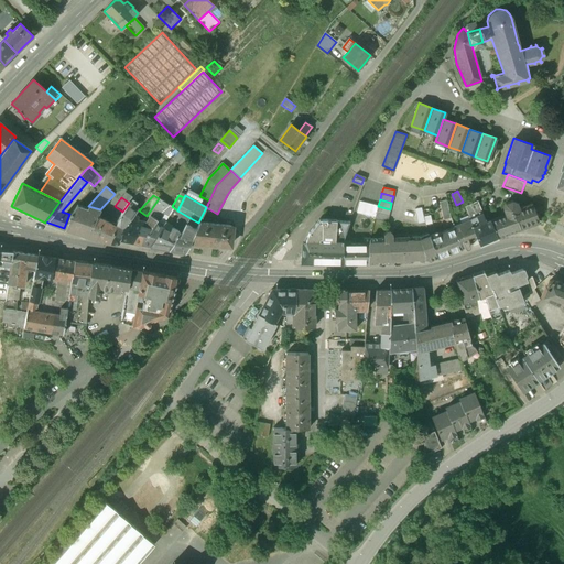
[(449,218),(446,199),(438,201),(443,219),(449,218)]
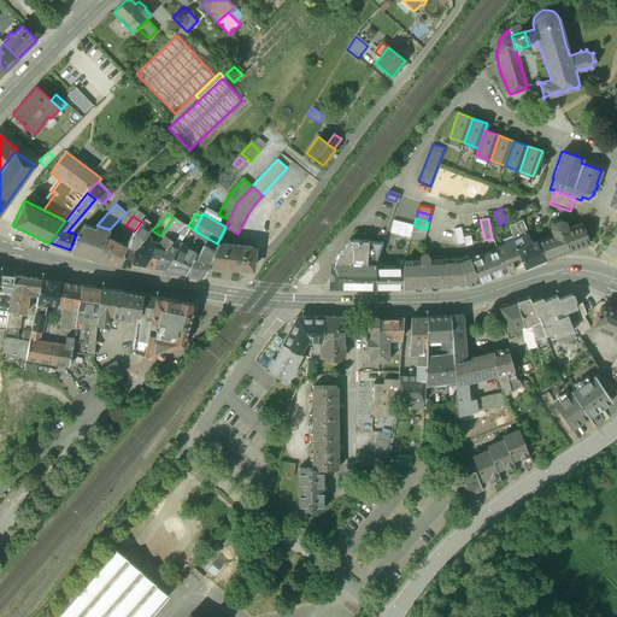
[(521,218),(507,224),(513,239),(527,233),(527,234),(528,234),(521,218)]
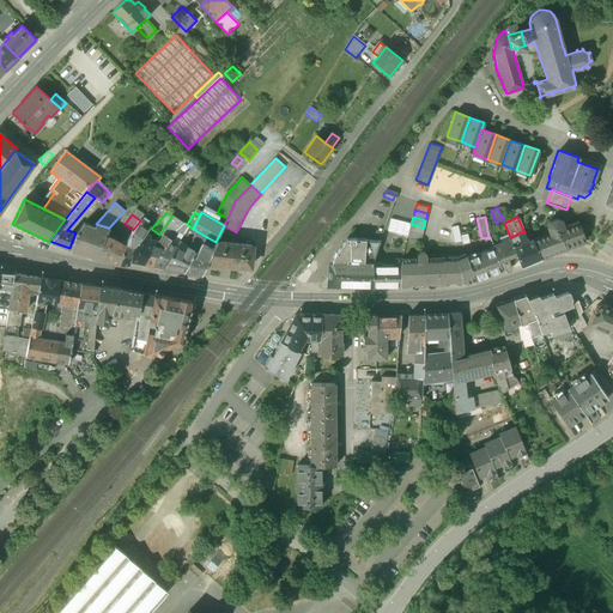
[(560,219),(556,217),(548,220),(546,225),(548,232),(532,238),(533,242),(539,258),(540,256),(540,258),(541,256),(563,248),(564,249),(564,248),(570,246),(570,247),(580,243),(584,241),(577,220),(563,225),(560,219)]
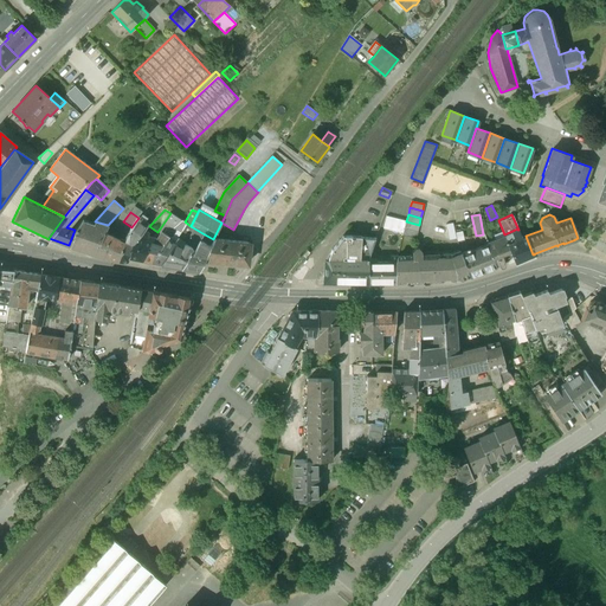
[(181,220),(174,216),(172,220),(168,225),(173,229),(175,226),(181,220)]
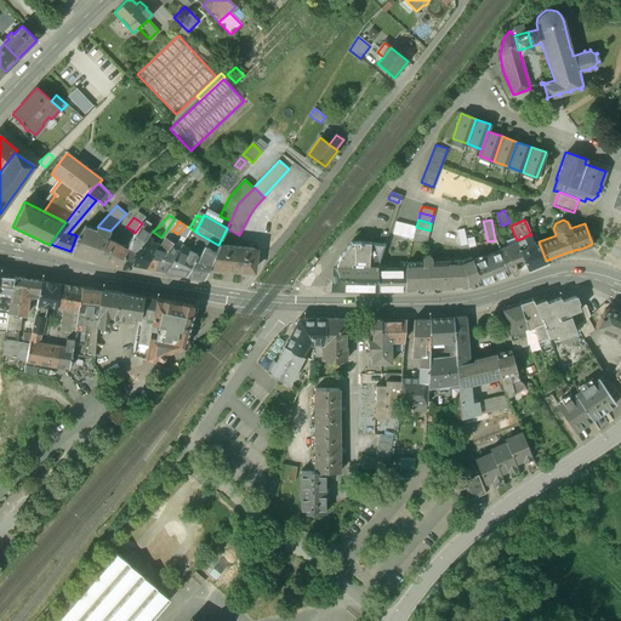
[(416,226),(396,221),(392,234),(412,239),(416,226)]
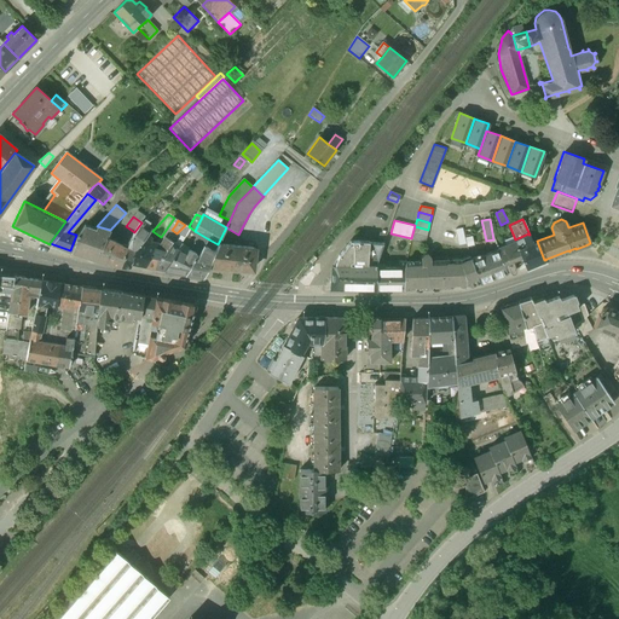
[(150,230),(142,223),(134,232),(133,235),(142,241),(146,236),(150,230)]
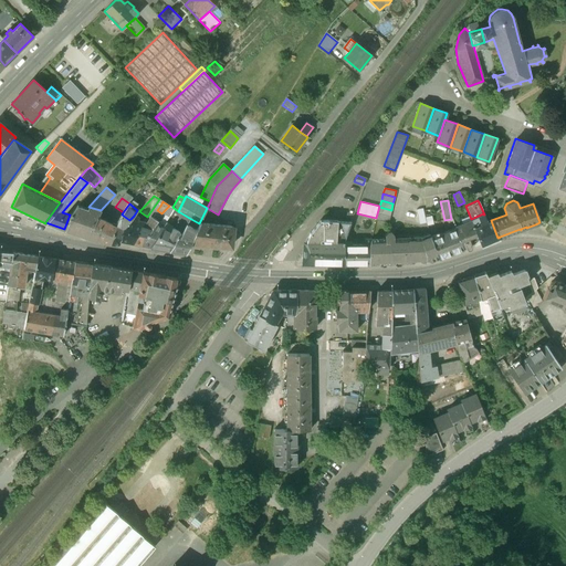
[(77,206),(70,215),(64,229),(87,237),(88,234),(97,218),(101,210),(88,207),(88,206),(87,209),(77,206)]
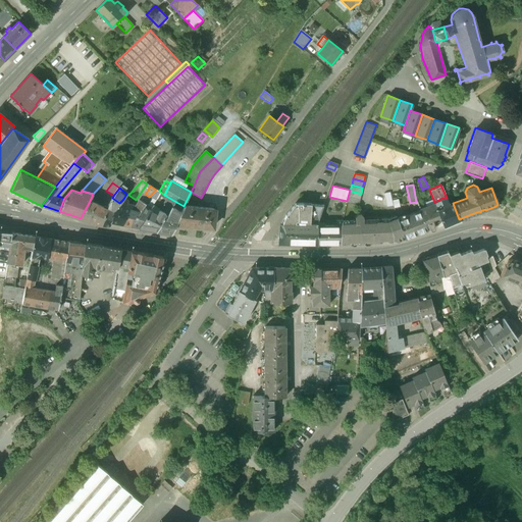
[(156,190),(151,195),(149,197),(153,199),(155,200),(160,192),(159,191),(156,190)]
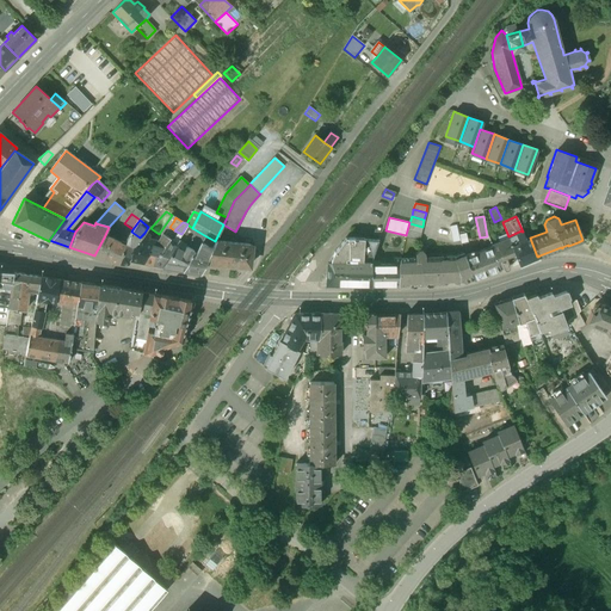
[(423,227),(409,223),(408,230),(420,234),(423,227)]
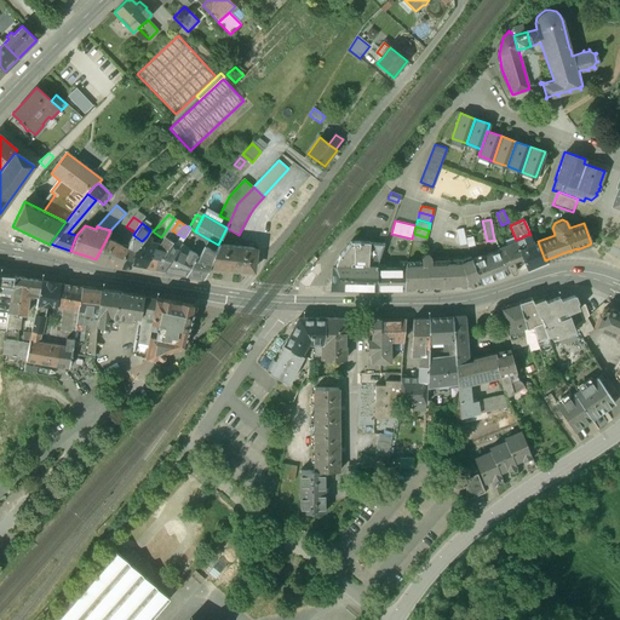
[(195,231),(190,228),(184,237),(179,246),(178,248),(187,253),(188,248),(199,254),(205,246),(207,239),(195,231)]
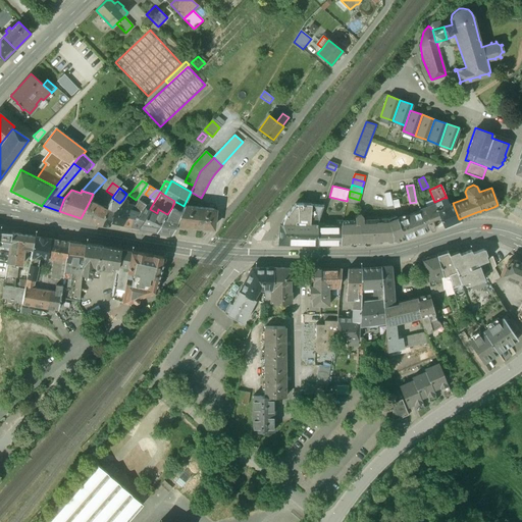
[(359,200),(349,197),(347,203),(358,205),(359,200)]
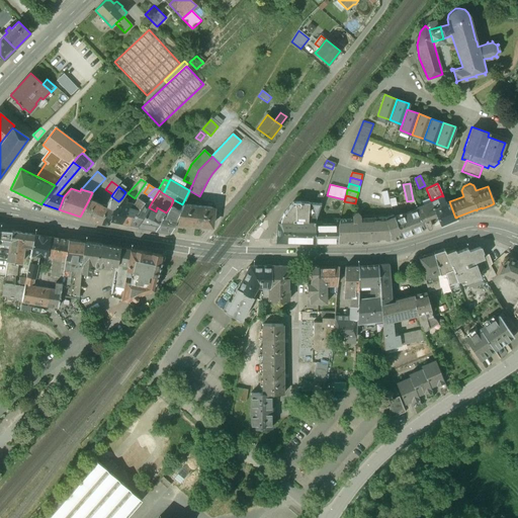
[(449,201),(445,203),(442,196),(442,195),(431,200),(434,207),(433,207),(437,218),(439,224),(455,218),(450,204),(449,201)]
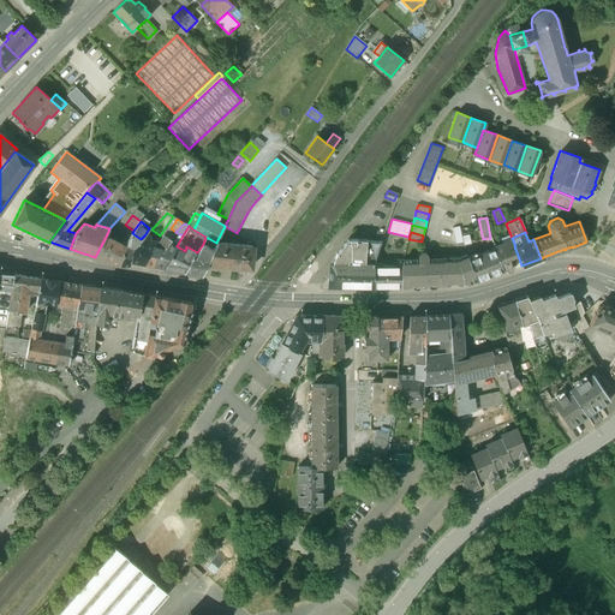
[(132,233),(127,239),(125,245),(125,246),(120,260),(130,262),(135,248),(138,244),(141,239),(132,233)]
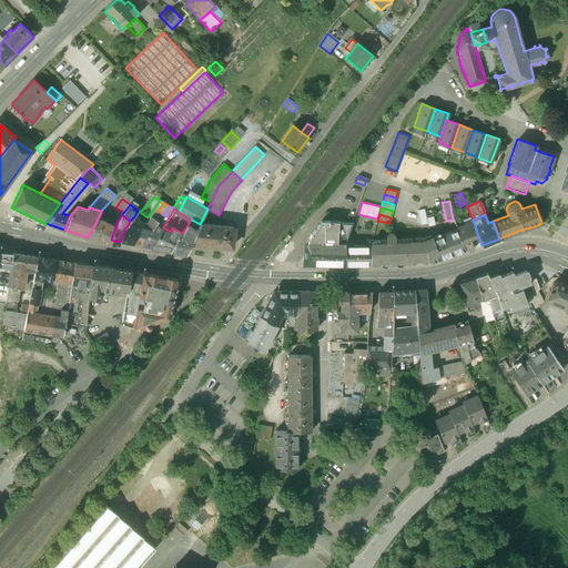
[(128,225),(124,229),(120,242),(133,244),(139,232),(142,225),(137,223),(139,220),(134,216),(128,225)]
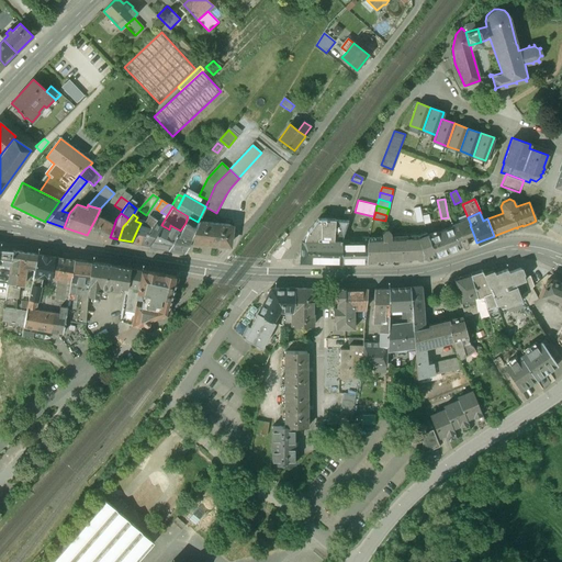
[(141,223),(137,229),(132,242),(139,243),(154,223),(156,220),(155,218),(155,217),(150,215),(149,215),(146,222),(143,220),(141,223)]
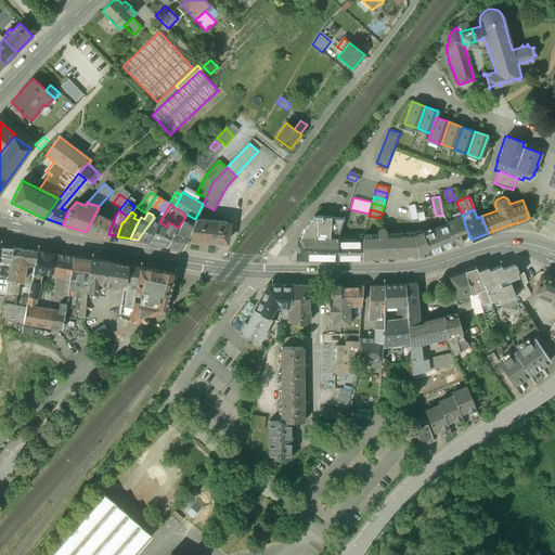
[(113,221),(95,214),(87,230),(108,234),(113,222),(113,221)]
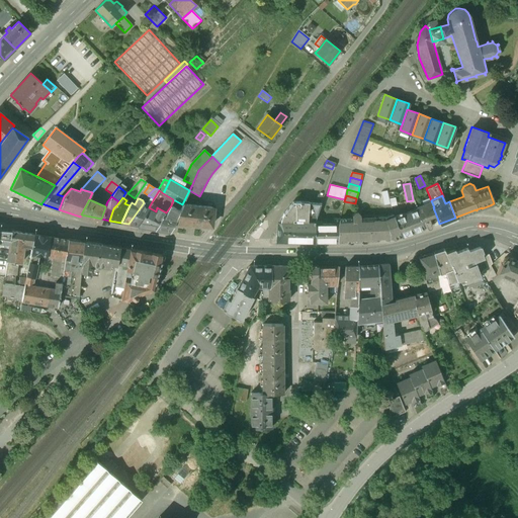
[(431,200),(416,206),(417,208),(424,227),(426,227),(427,227),(427,228),(429,228),(430,228),(430,227),(431,226),(431,225),(430,221),(437,218),(433,207),(434,207),(431,200)]
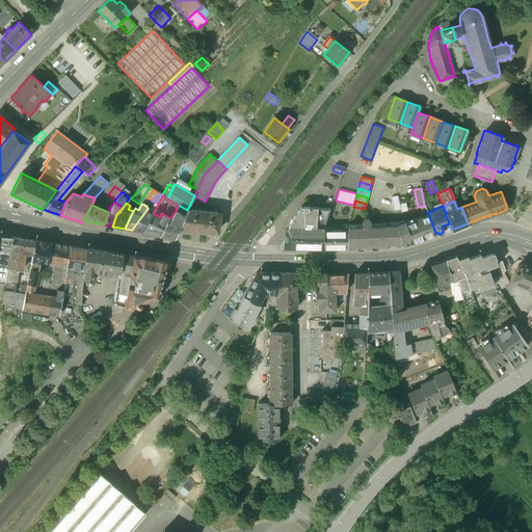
[(329,208),(308,207),(300,207),(291,218),(300,218),(300,228),(311,228),(317,228),(319,222),(324,223),(323,228),(329,208)]
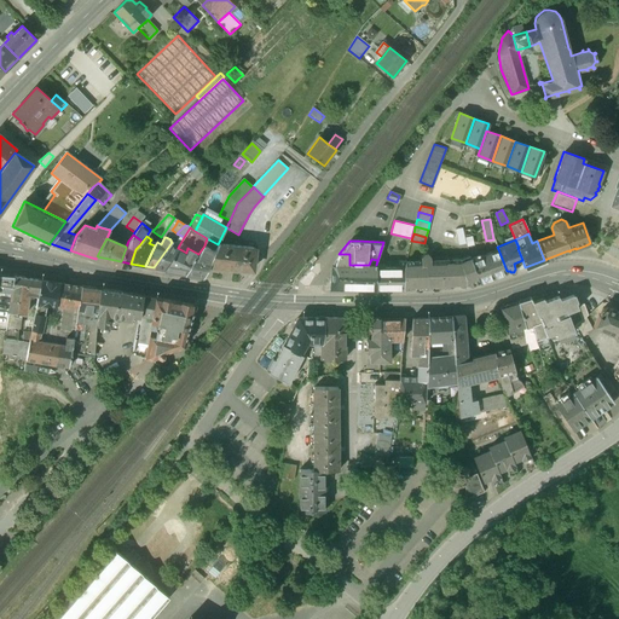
[(255,248),(218,244),(214,252),(208,266),(249,271),(250,271),(254,267),(255,248)]
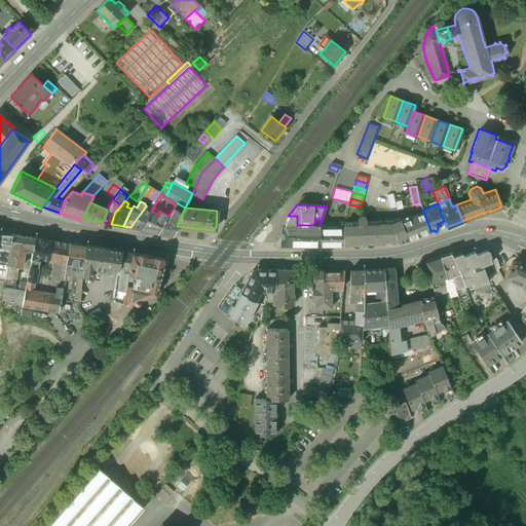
[(144,209),(130,227),(140,229),(150,213),(144,209)]
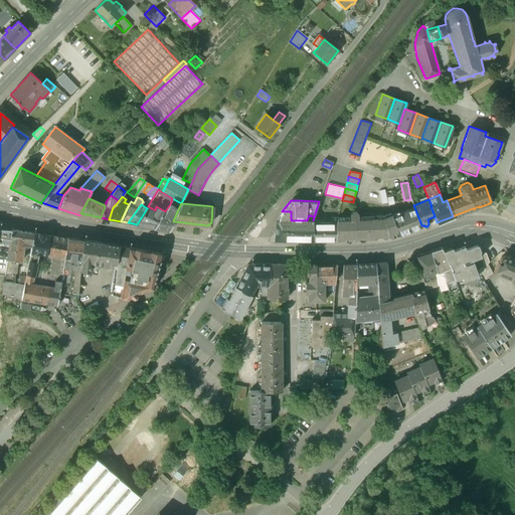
[(163,214),(161,213),(154,227),(168,230),(173,221),(178,209),(170,204),(165,211),(163,214)]
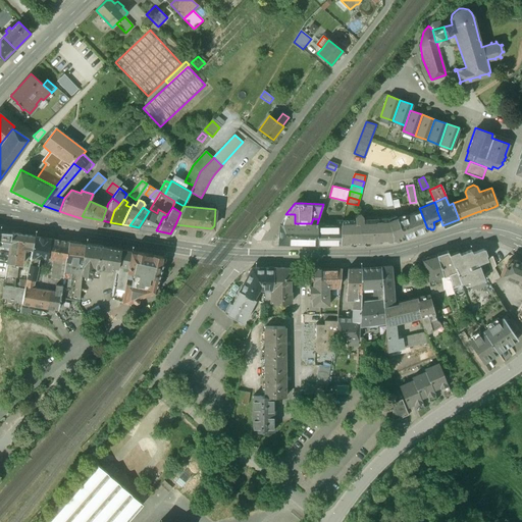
[(157,213),(150,209),(149,211),(139,227),(156,230),(163,216),(165,217),(167,214),(158,209),(157,213)]
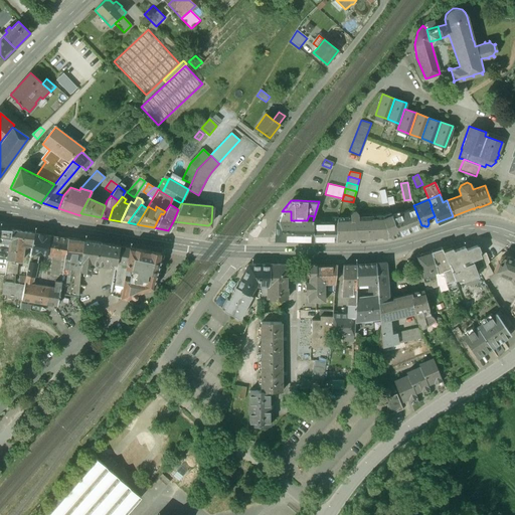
[(421,225),(414,207),(398,213),(399,214),(392,217),(398,234),(399,235),(421,227),(421,225)]
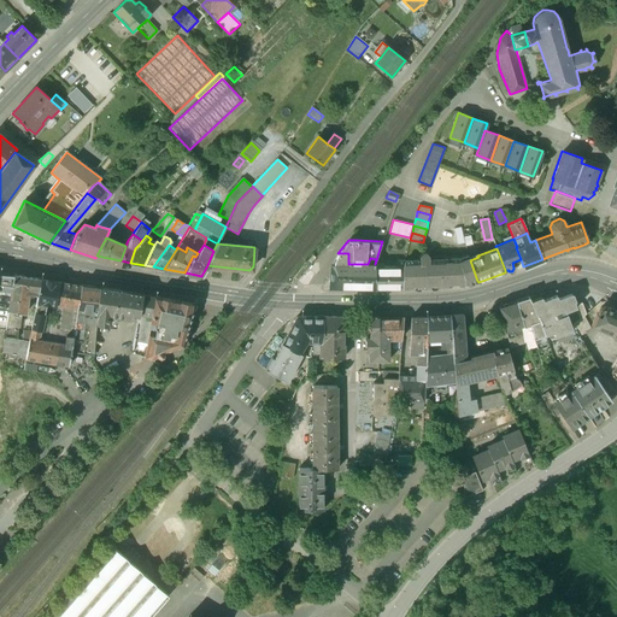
[(458,257),(429,258),(429,256),(425,252),(422,252),(419,256),(419,260),(404,262),(403,266),(401,288),(412,288),(415,286),(418,285),(422,287),(429,287),(432,285),(435,285),(439,287),(451,286),(453,283),(457,283),(460,286),(464,286),(464,282),(469,285),(477,281),(470,260),(468,254),(458,257)]
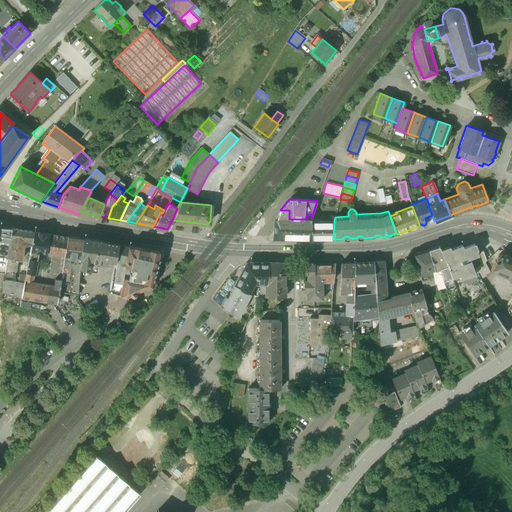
[(299,219),(289,219),(289,210),(280,210),(274,225),(274,228),(273,239),(298,239),(299,219)]
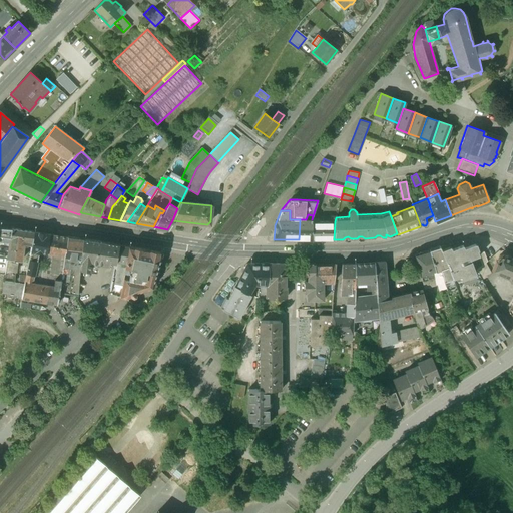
[(308,214),(306,219),(300,219),(299,239),(311,239),(311,221),(311,219),(312,219),(313,215),(308,214)]
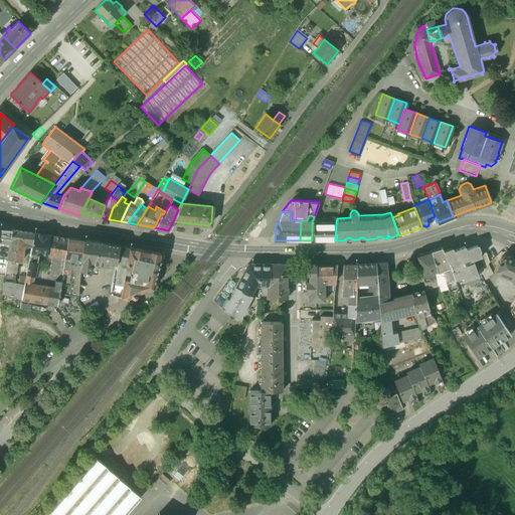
[(332,222),(312,222),(312,240),(335,240),(336,222),(332,222)]
